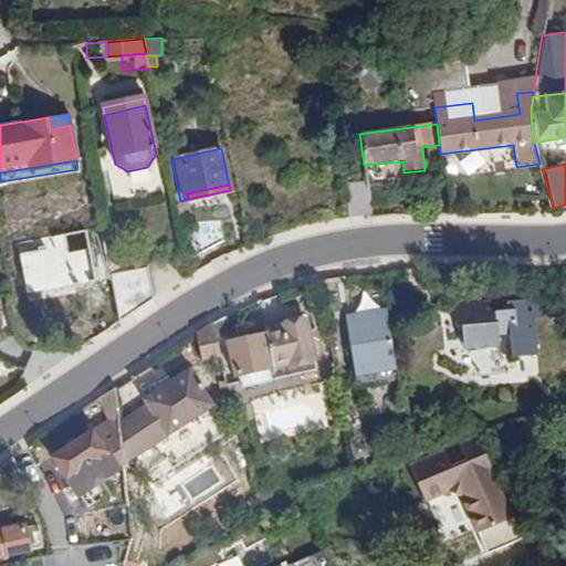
[(190,213),(188,199),(180,201),(184,216),(190,213)]
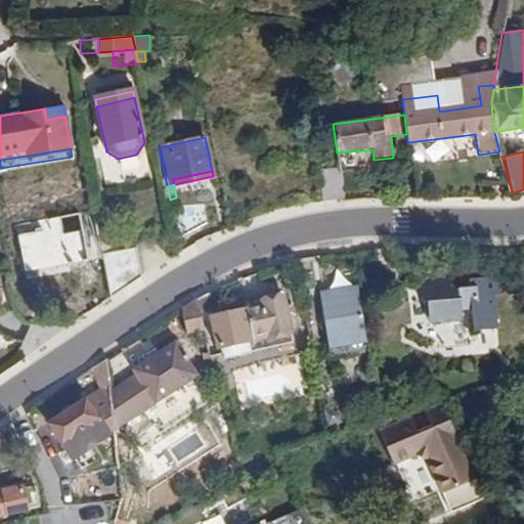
[(178,237),(207,221),(202,206),(174,207),(178,237)]
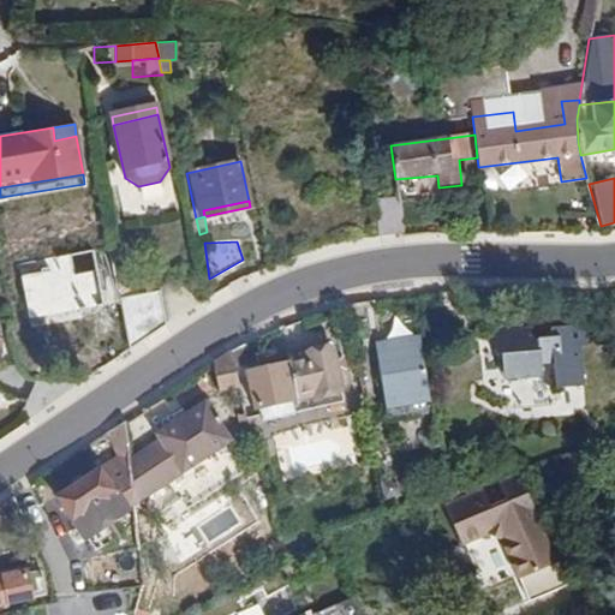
[(167,324),(163,288),(120,296),(130,348),(167,324)]
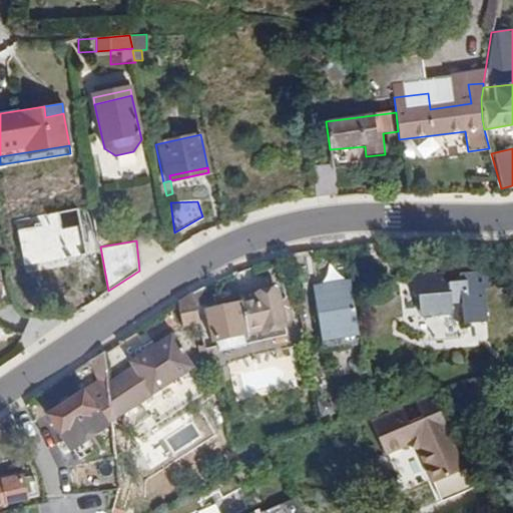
[(240,304),(205,310),(212,340),(285,325),(285,322),(294,320),(291,306),(289,307),(285,284),(284,284),(281,269),(235,277),(240,304)]
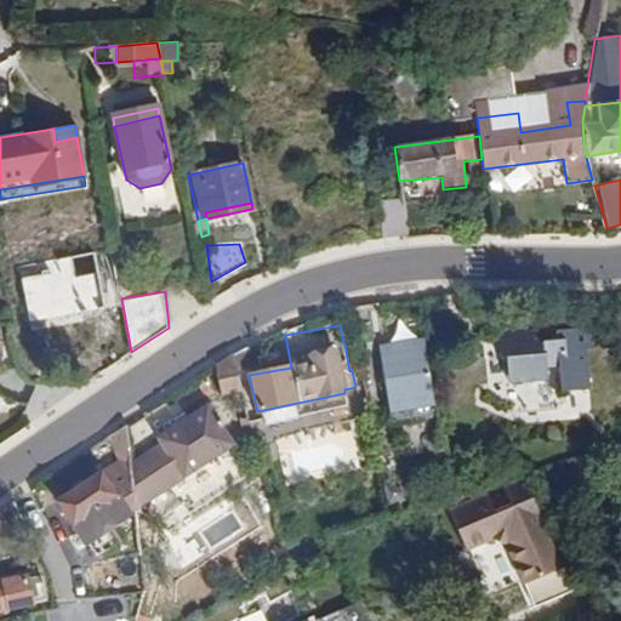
[(587,389),(585,349),(590,349),(588,328),(556,329),(556,340),(533,341),(531,331),(497,334),(499,358),(505,357),(507,382),(546,380),(546,369),(558,368),(559,392),(587,389)]
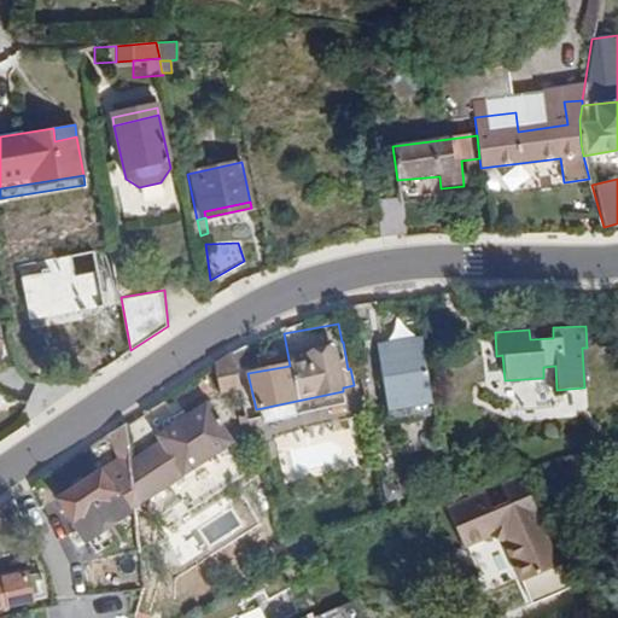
[(0,369),(10,366),(5,337),(0,336),(0,369)]
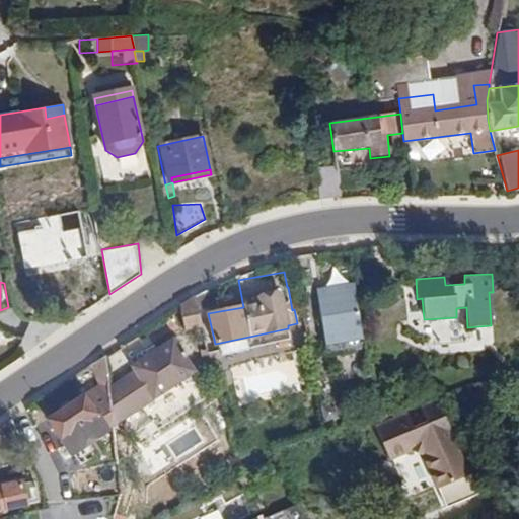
[(362,339),(353,283),(315,289),(324,345),(339,343),(362,339)]
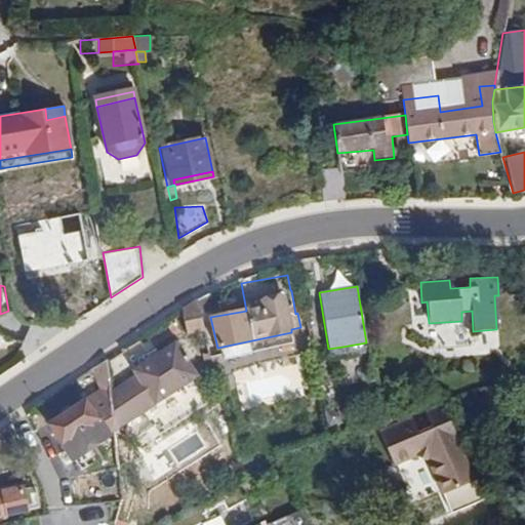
[(205,332),(198,299),(180,311),(186,336),(205,332)]
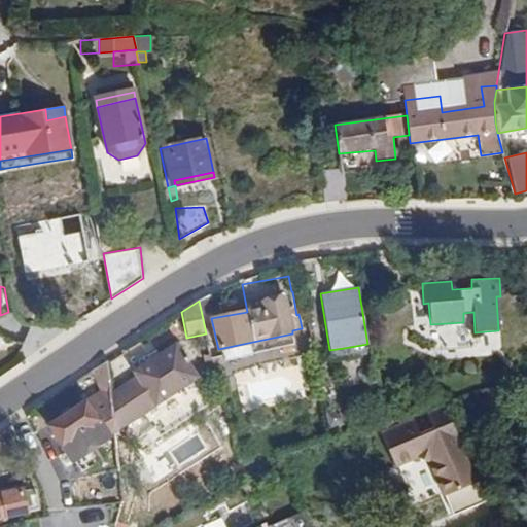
[(292,334),(218,349),(220,359),(294,345),(292,334)]
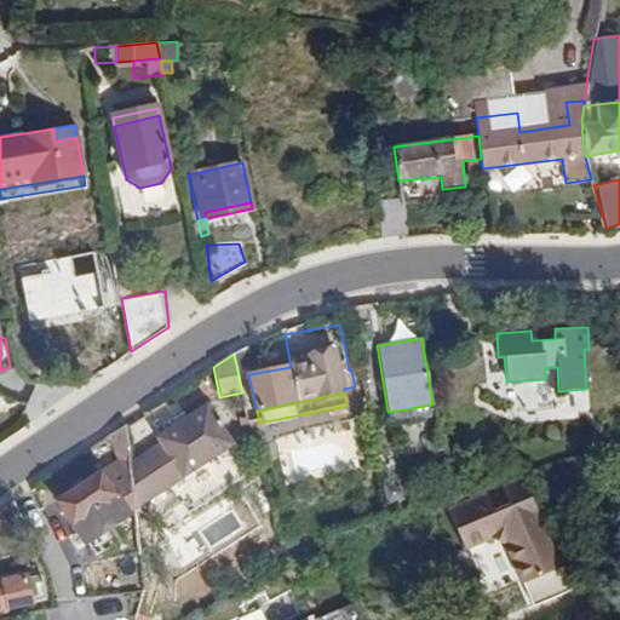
[(133,510),(233,443),(206,405),(155,438),(158,443),(131,460),(130,481),(133,510)]
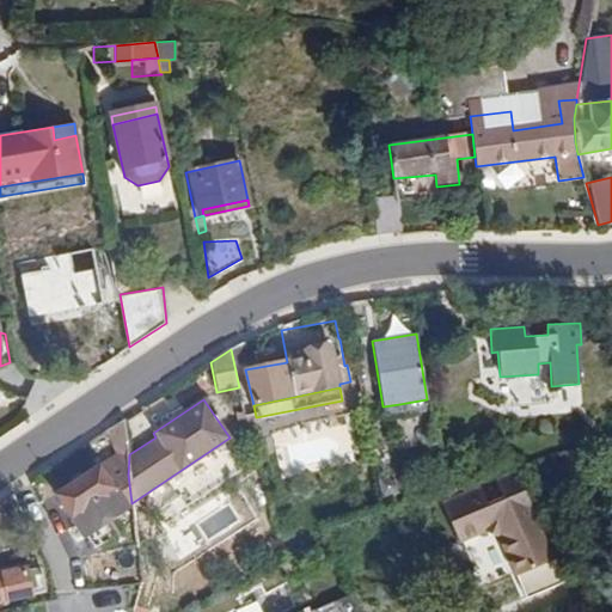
[(429,411),(427,399),(399,404),(401,415),(429,411)]
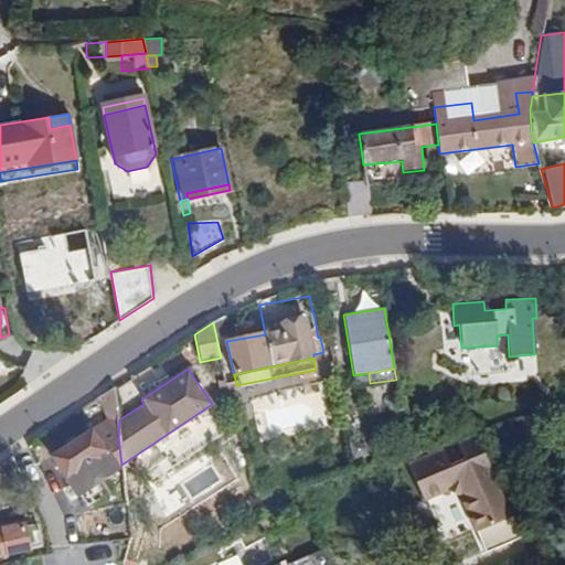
[(251,398),(262,437),(321,420),(311,383),(251,398)]
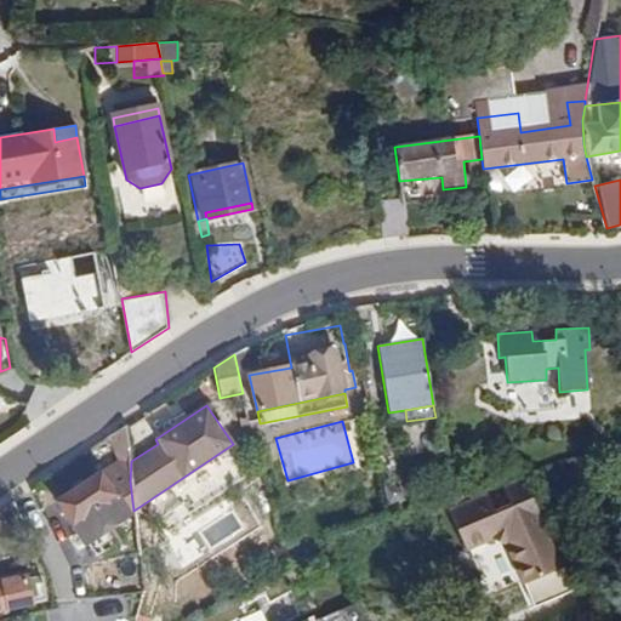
[(134,511),(130,482),(131,461),(131,454),(126,425),(109,437),(119,461),(56,502),(85,546),(134,514),(134,511)]
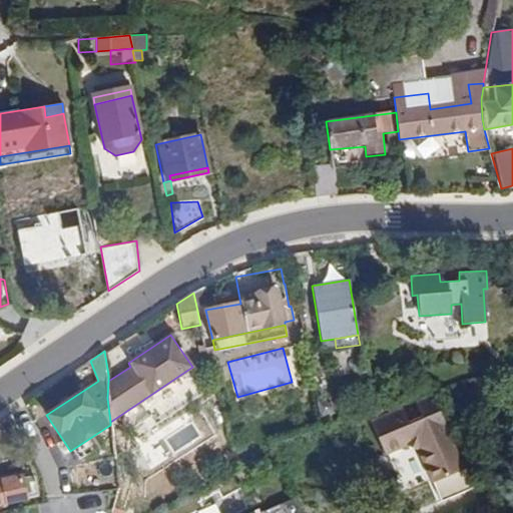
[(473,475),(439,397),(381,415),(385,425),(379,428),(393,460),(414,451),(427,456),(441,488),(473,475)]
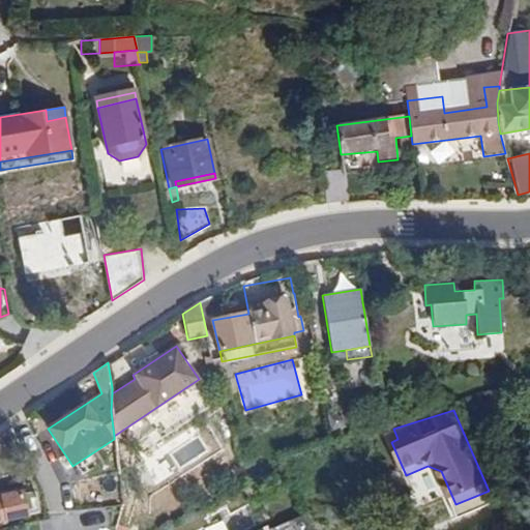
[(0,442),(3,447),(30,430),(23,419),(0,435),(0,442)]
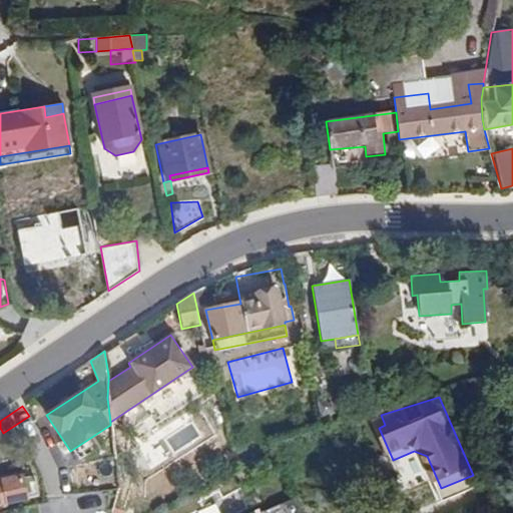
[(118,489),(115,463),(104,463),(106,490),(118,489)]
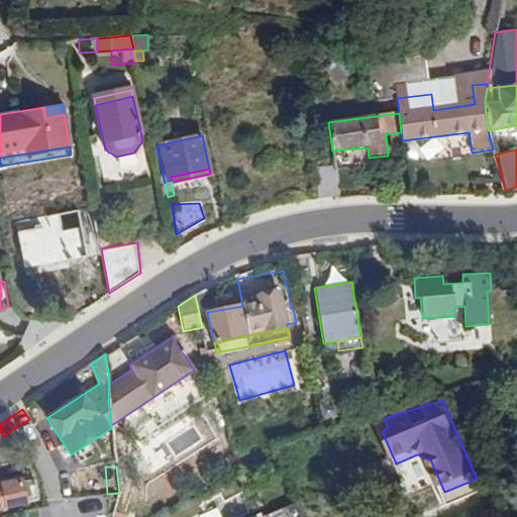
[(0,508),(39,500),(33,477),(2,482),(0,482),(0,508)]
